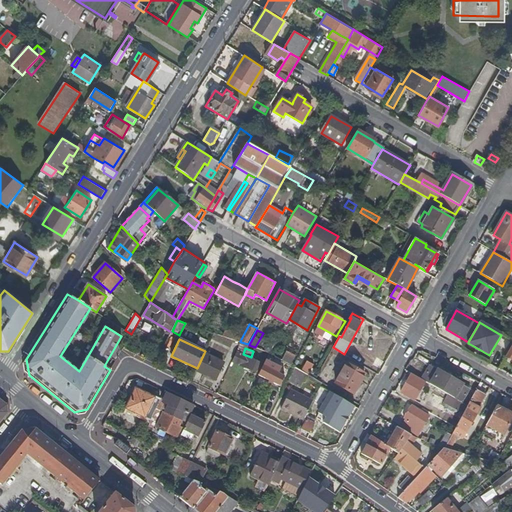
[(251,357),(243,354),(237,351),(232,361),(255,372),(260,362),(251,357)]
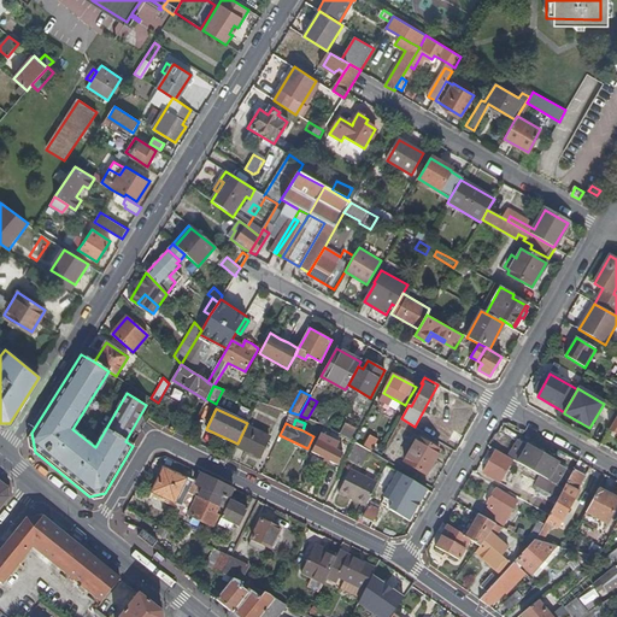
[(350,424),(346,430),(354,435),(358,429),(350,424)]
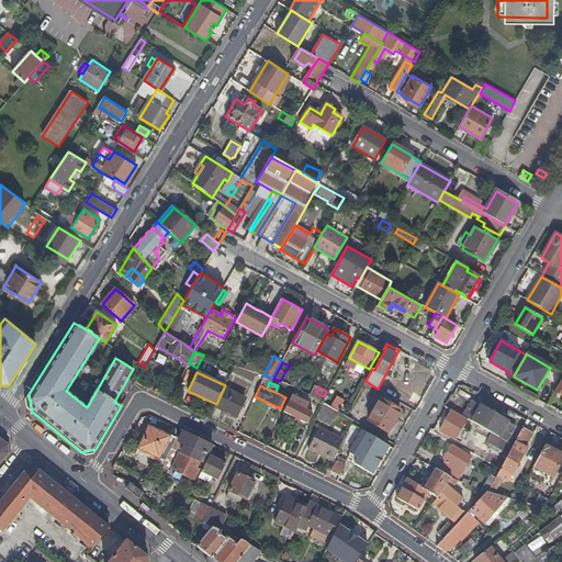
[(245,397),(224,388),(216,404),(215,406),(236,416),(245,397)]
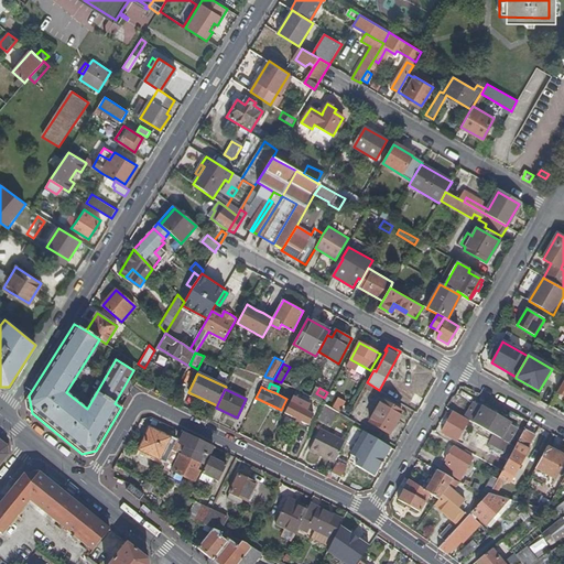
[(307,402),(293,396),(284,413),(307,424),(313,414),(304,410),(307,402)]
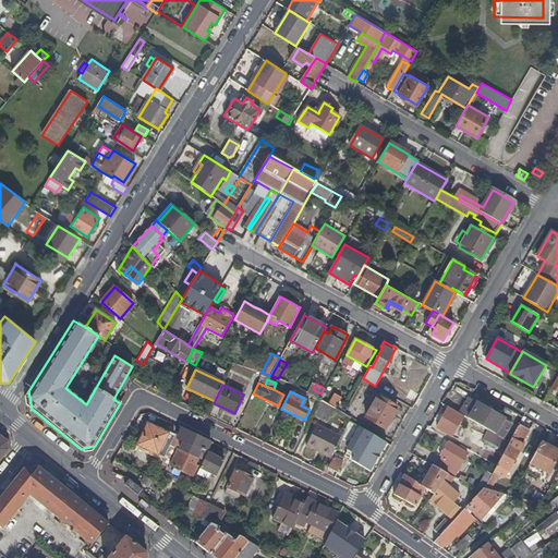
[(342,399),(335,395),(330,401),(338,407),(342,399)]
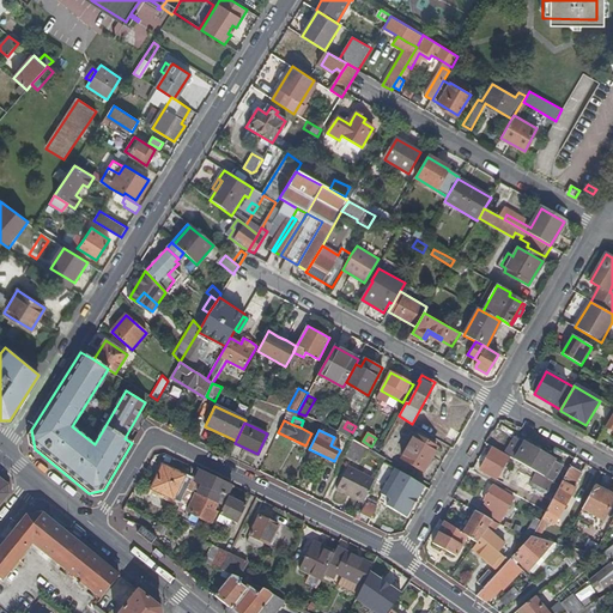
[(402,460),(413,466),(423,472),(425,469),(438,448),(418,436),(402,460)]
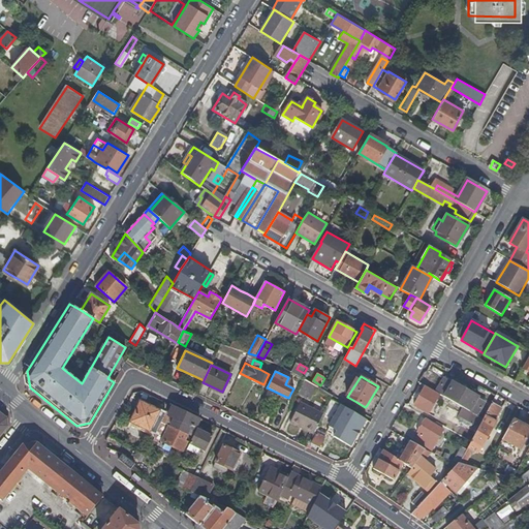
[(444,377),(436,393),(480,417),(489,402),(444,377)]
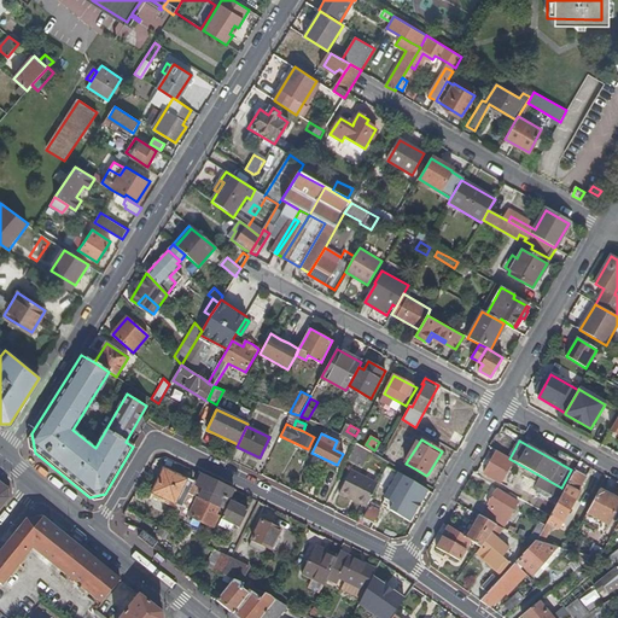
[(367,464),(371,456),(371,455),(372,453),(356,443),(355,445),(348,461),(362,468),(365,462),(367,464)]
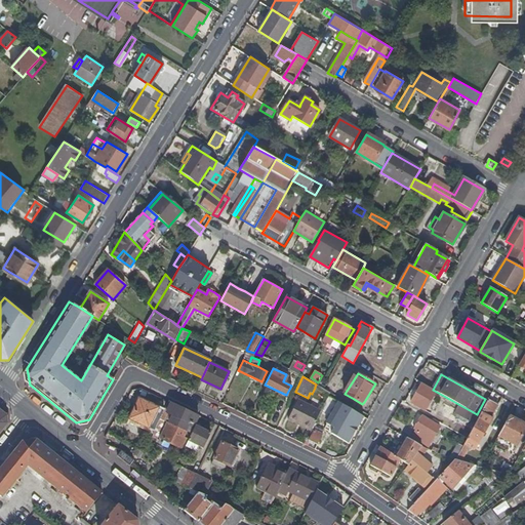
[(315,388),(328,396),(329,395),(330,393),(324,389),(316,385),(315,387),(315,388)]
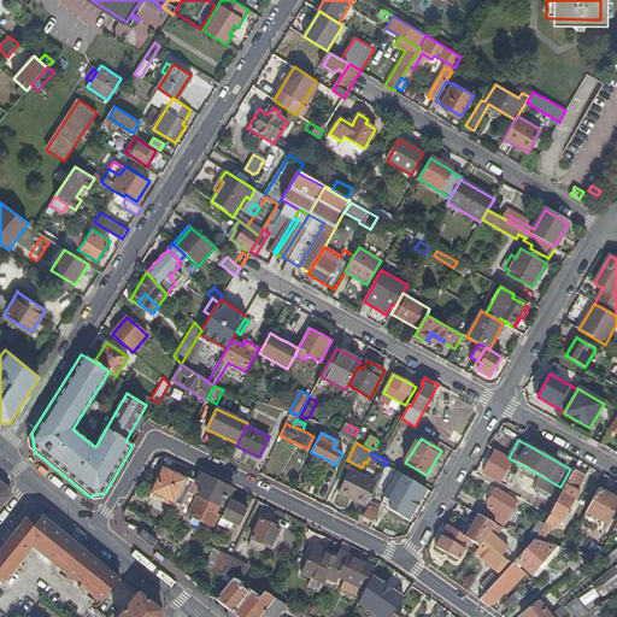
[(506,458),(495,452),(483,472),(494,479),(499,471),(503,474),(504,474),(505,474),(506,472),(507,472),(507,471),(507,470),(510,465),(504,463),(506,458)]
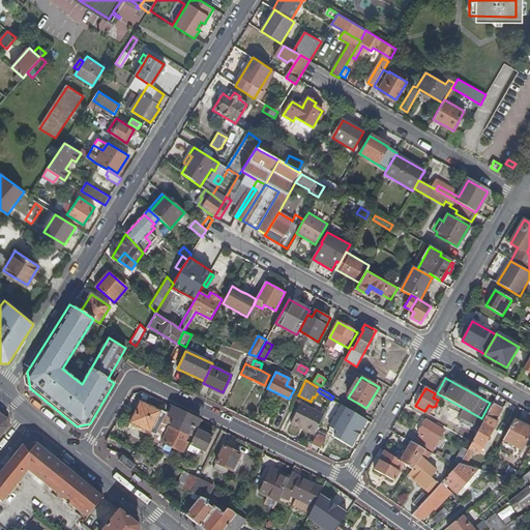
[(148,437),(154,439),(162,422),(165,417),(167,414),(140,402),(129,423),(150,433),(148,437)]
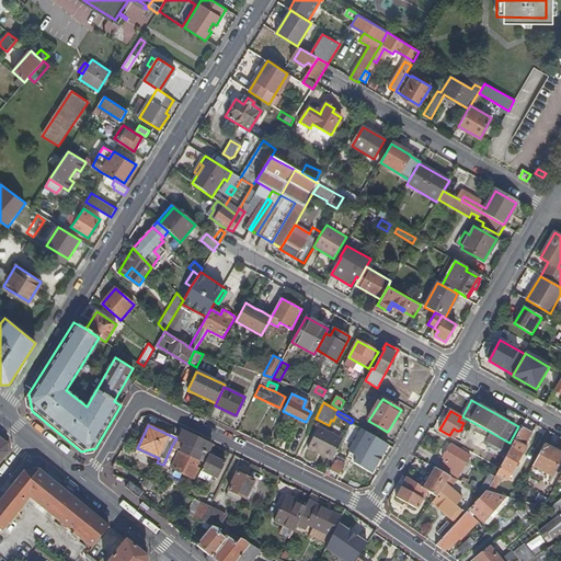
[(308,447),(333,459),(333,458),(335,455),(343,438),(318,425),(308,447)]
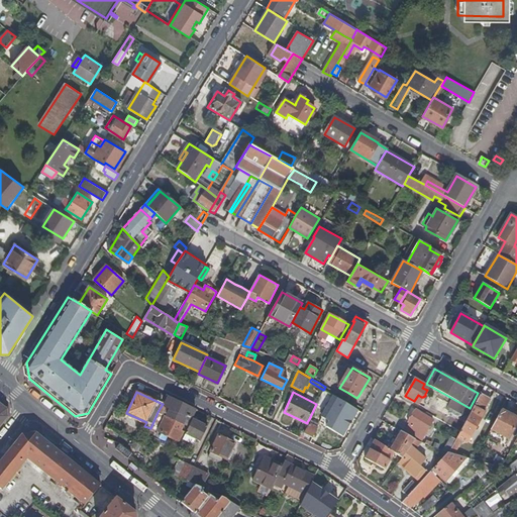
[(475,406),(486,412),(487,409),(486,408),(491,400),(481,395),(475,406)]
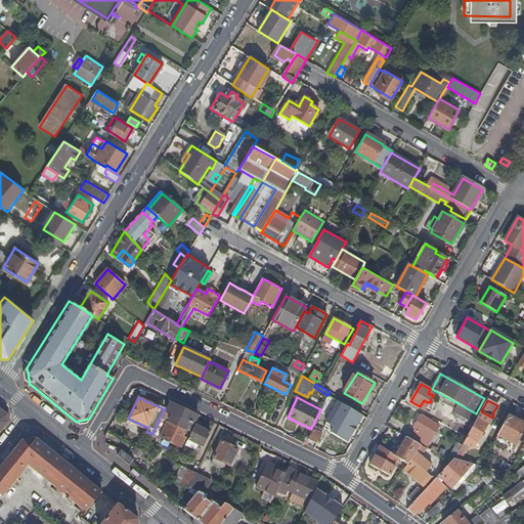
[(167,411),(171,402),(168,401),(165,409),(163,412),(166,415),(163,420),(166,421),(168,422),(169,422),(173,415),(167,411)]
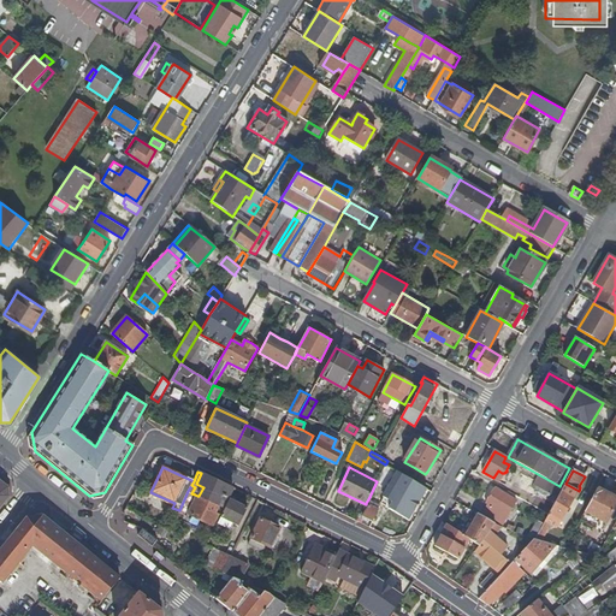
[(234,489),(201,473),(196,484),(203,487),(199,496),(219,505),(223,497),(229,499),(234,489)]
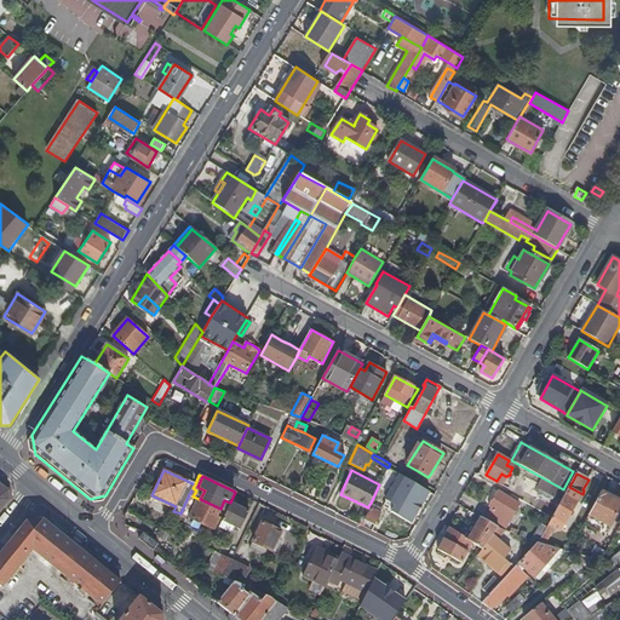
[(409,527),(428,495),(399,478),(384,504),(392,509),(389,515),(409,527)]
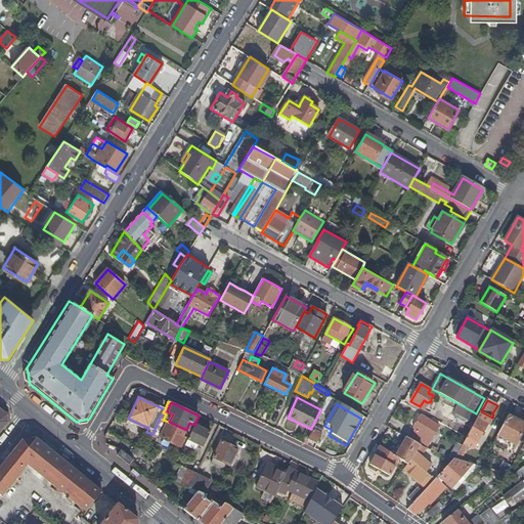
[(0,432),(8,422),(7,415),(0,408),(0,432)]
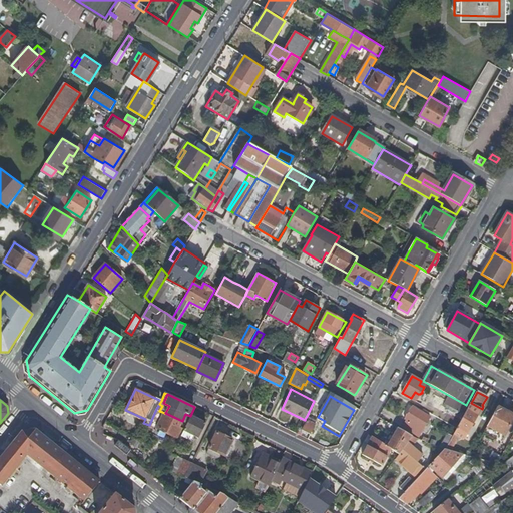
[(482,409),(471,403),(469,407),(457,429),(455,432),(462,436),(466,434),(467,434),(482,409)]
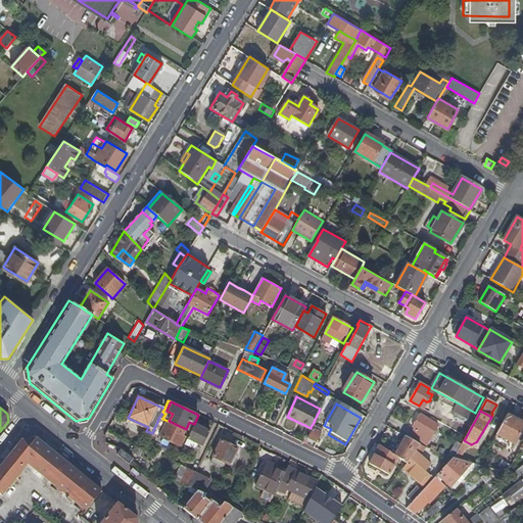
[(427,444),(431,438),(439,425),(421,415),(417,421),(418,422),(418,424),(412,436),(423,442),(427,444)]
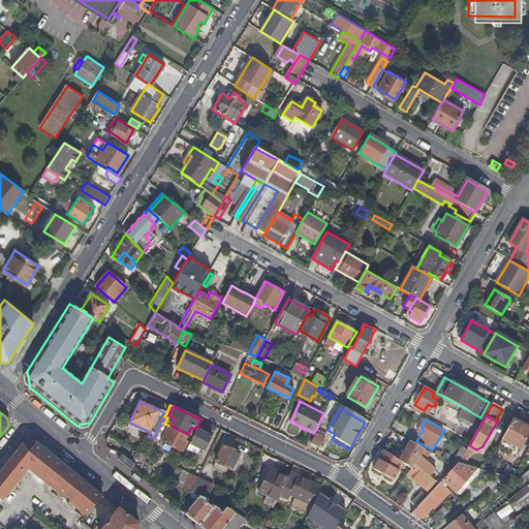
[(528,434),(528,428),(514,419),(502,440),(521,449),(528,434)]
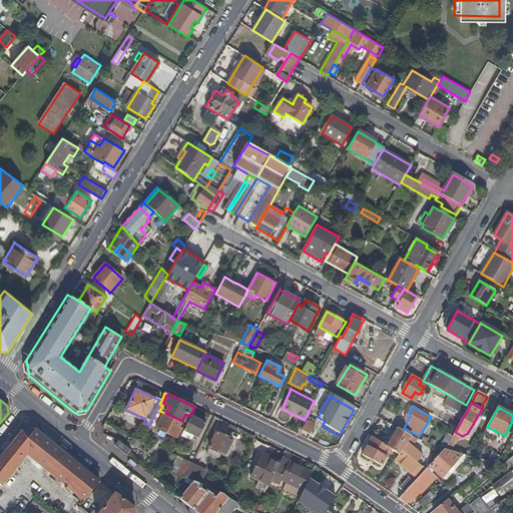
[(152,434),(162,412),(159,411),(156,409),(149,425),(146,431),(152,434)]
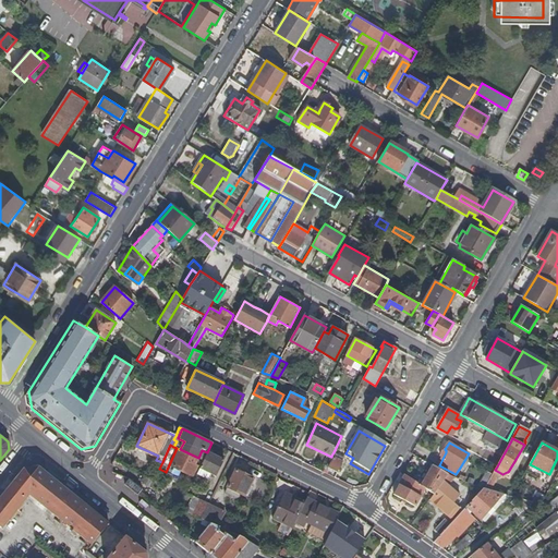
[(195,464),(198,458),(180,449),(179,449),(171,465),(193,476),(198,465),(195,464)]
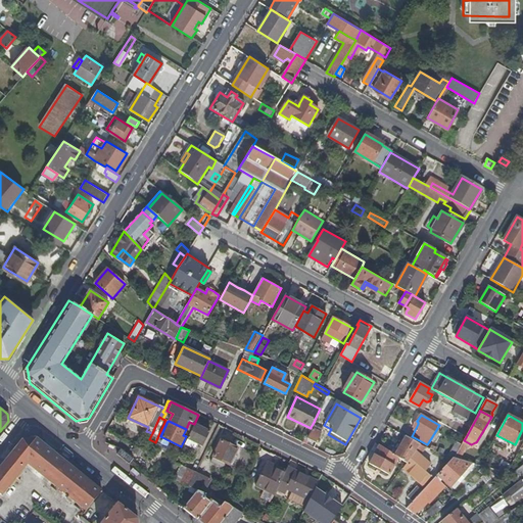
[(188,438),(197,443),(200,444),(199,447),(201,448),(209,431),(195,424),(191,432),(188,438)]
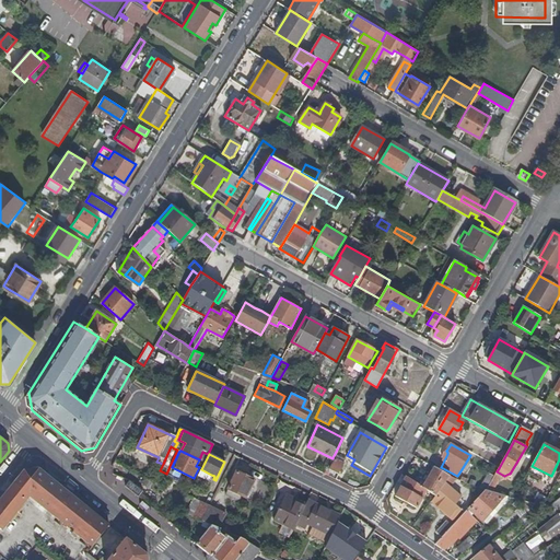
[(330,469),(338,474),(346,458),(335,454),(333,457),(336,458),(330,469)]
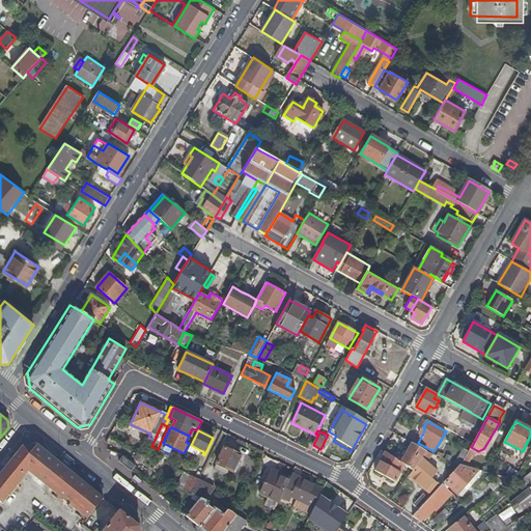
[(452,435),(446,431),(438,445),(445,448),(452,435)]
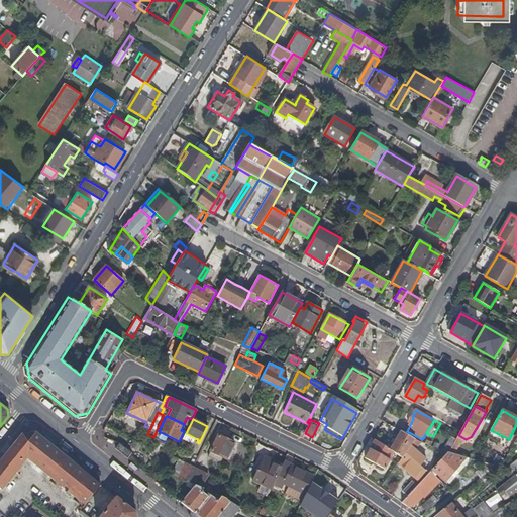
[(403,431),(391,449),(395,452),(402,457),(416,439),(403,431)]
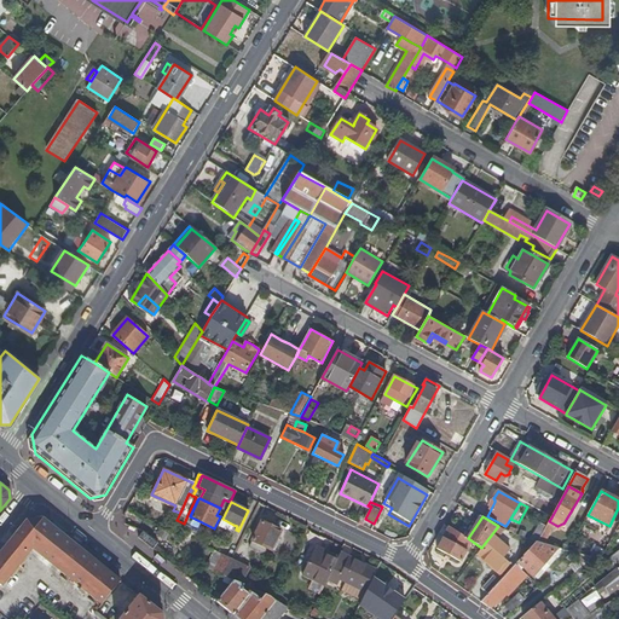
[(32,549),(100,605),(121,580),(42,518),(28,520),(0,553),(0,584),(1,585),(32,549)]
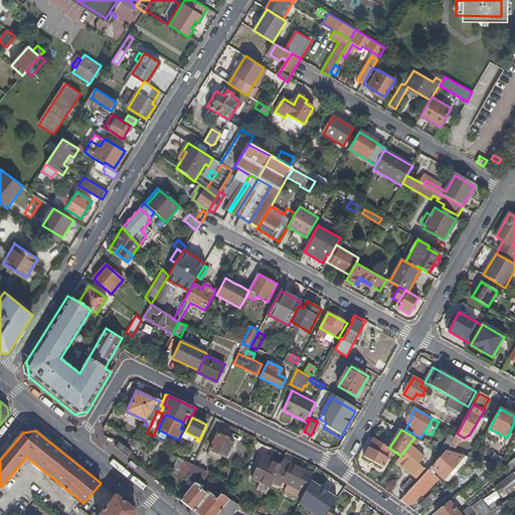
[(194,437),(185,432),(181,440),(191,444),(194,437)]
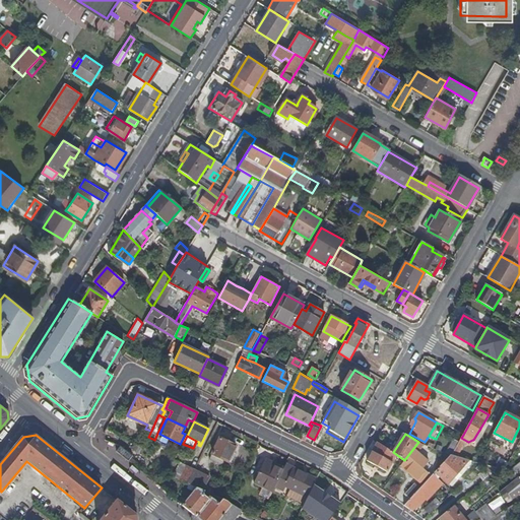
[(210,453),(226,461),(228,458),(231,459),(234,452),(232,451),(234,445),(218,438),(210,453)]
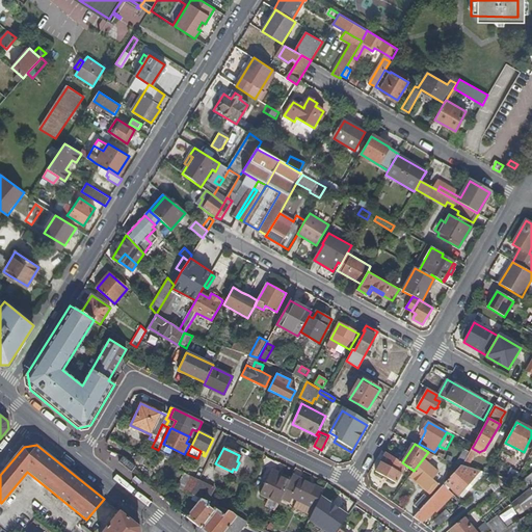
[(458,461),(457,464),(460,466),(462,466),(470,451),(466,449),(458,461)]
